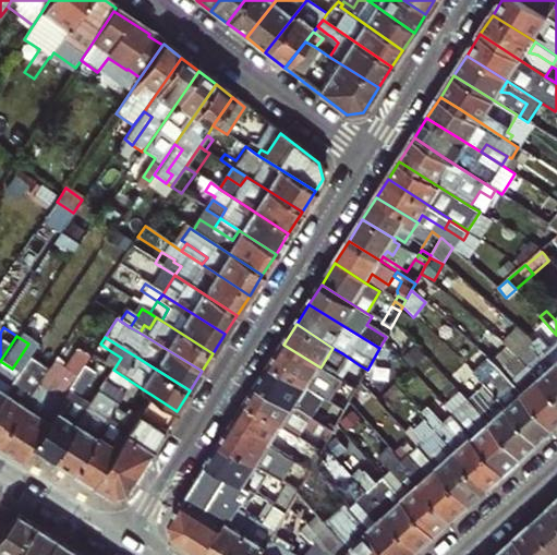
[(556,366),(556,340),(544,352),(556,366)]
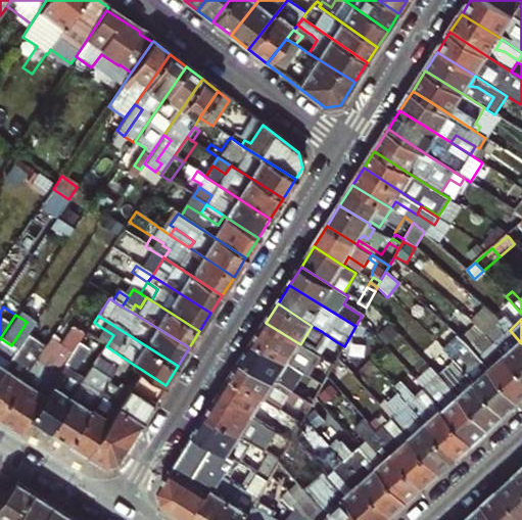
[(521,374),(521,343),(510,330),(500,321),(485,334),(521,374)]
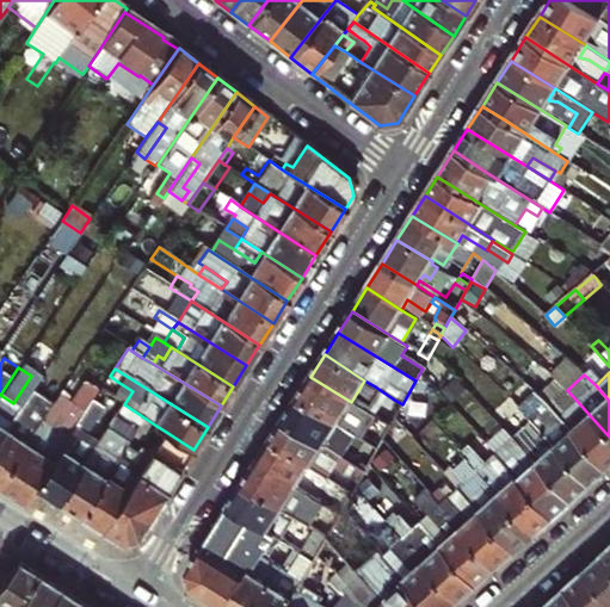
[(100,390),(108,394),(116,381),(110,376),(100,390)]
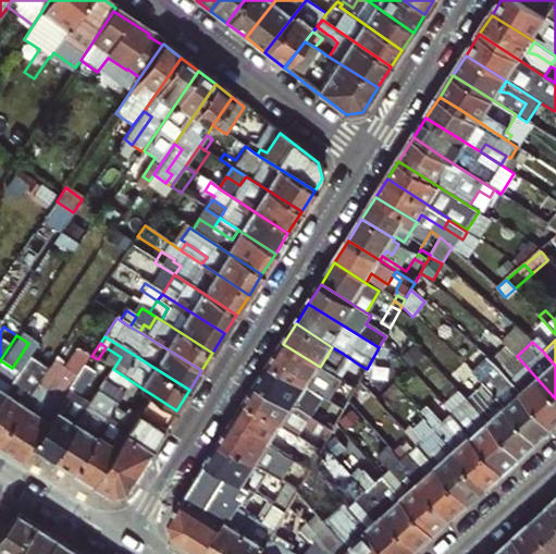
[(314,391),(328,371),(320,367),(283,344),(271,364),(314,391)]
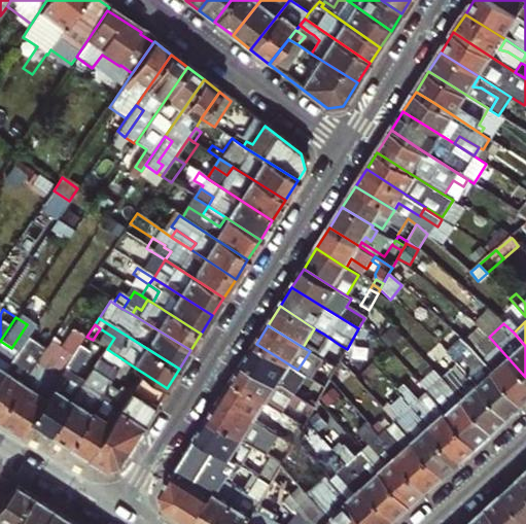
[(310,351),(312,352),(323,334),(314,328),(303,347),(310,351)]
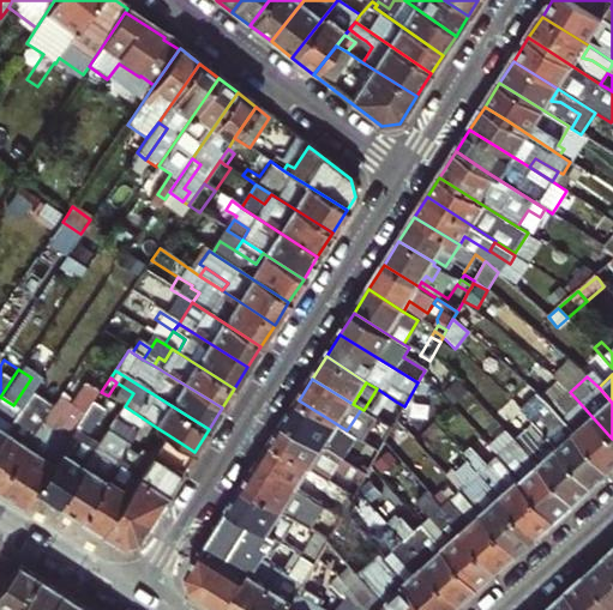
[(611,473),(612,471),(612,439),(570,392),(552,408),(582,441),(611,473)]
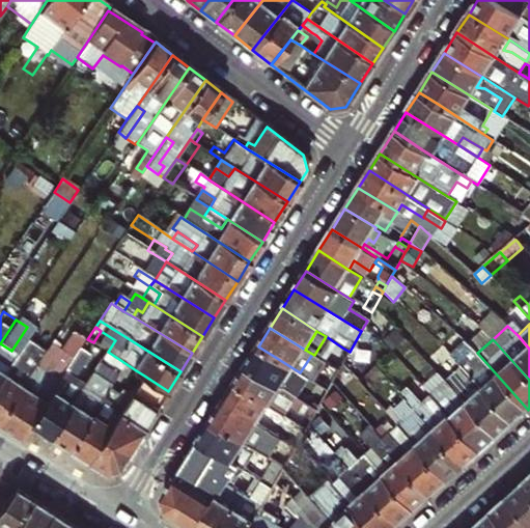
[(0,417),(34,367),(48,348),(37,341),(34,346),(32,344),(17,366),(11,363),(0,380),(0,417)]
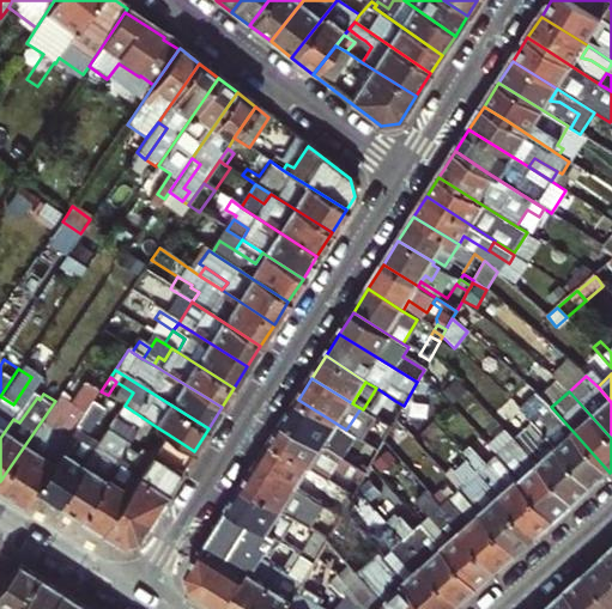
[(13,419),(19,422),(37,397),(31,394),(20,409),(13,419)]
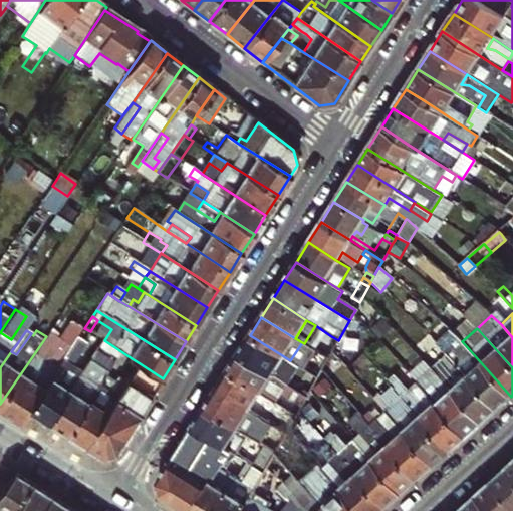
[(5,347),(11,351),(17,343),(11,339),(0,332),(0,338),(8,343),(5,347)]
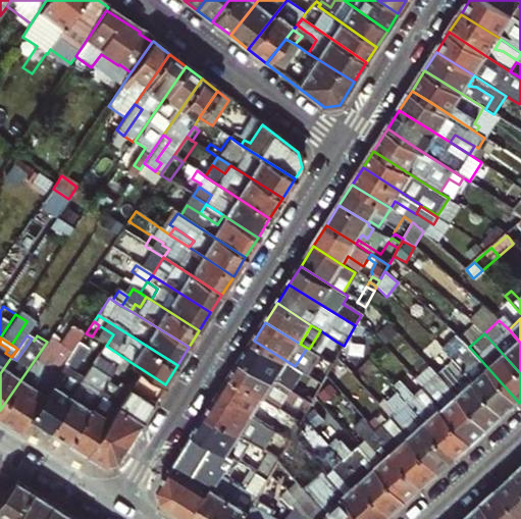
[(296,367),(295,366),(254,341),(242,359),(283,384),(288,387),(292,381),(289,379),(296,367)]
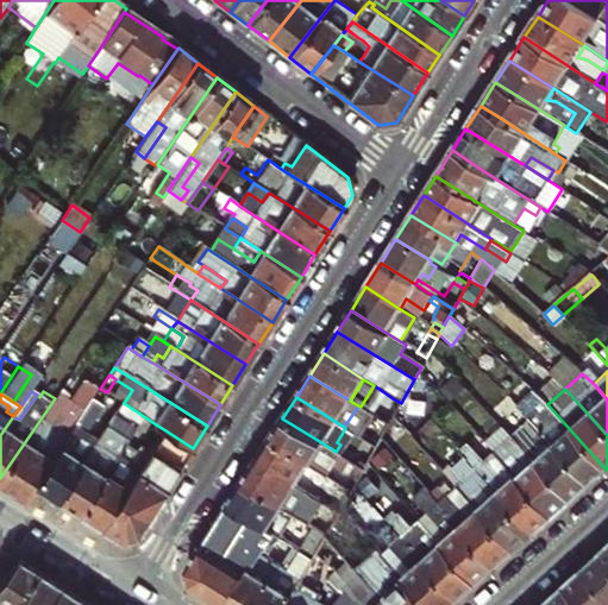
[(392,405),(397,409),(401,403),(393,398),(389,404),(392,405)]
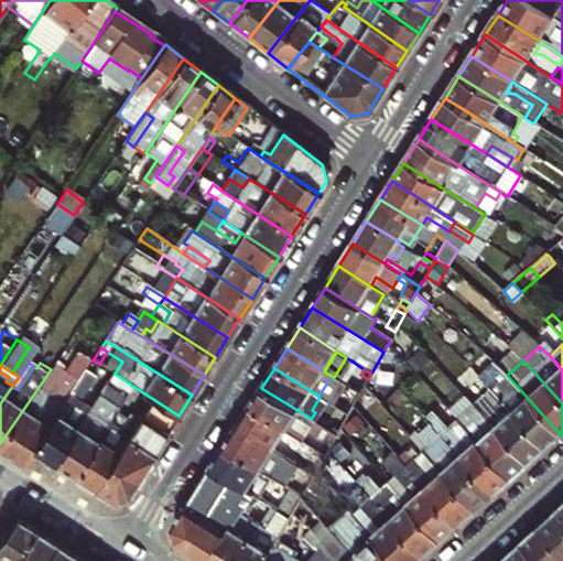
[(0,403),(12,386),(6,381),(9,377),(0,371),(0,403)]
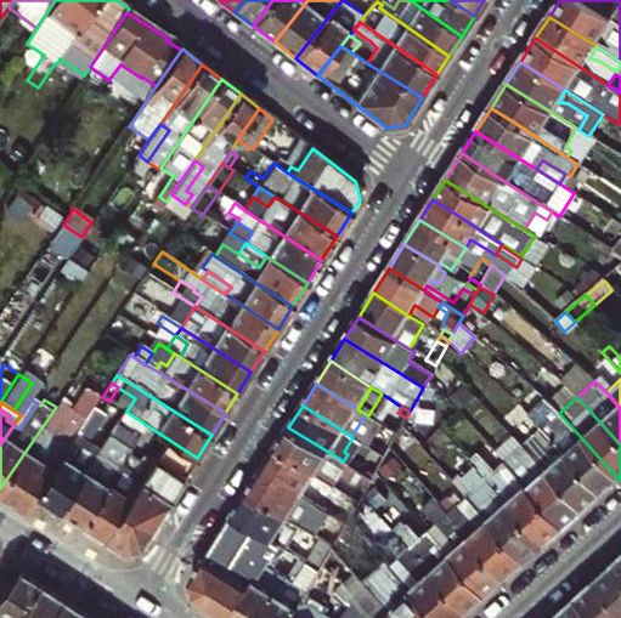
[(35,497),(56,511),(99,451),(85,441),(94,426),(102,415),(94,410),(68,448),(35,497)]
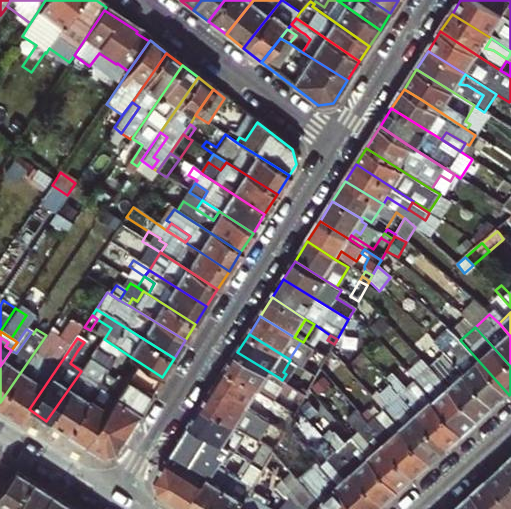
[(118,356),(122,351),(104,339),(103,338),(98,346),(103,350),(105,347),(118,356)]
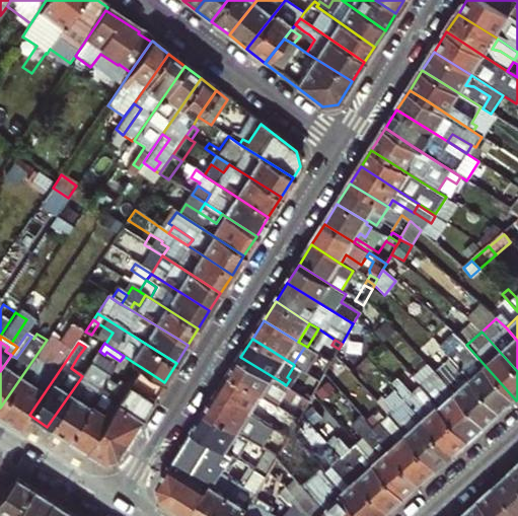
[(516,400),(492,373),(466,345),(451,359),(501,414),(516,400)]
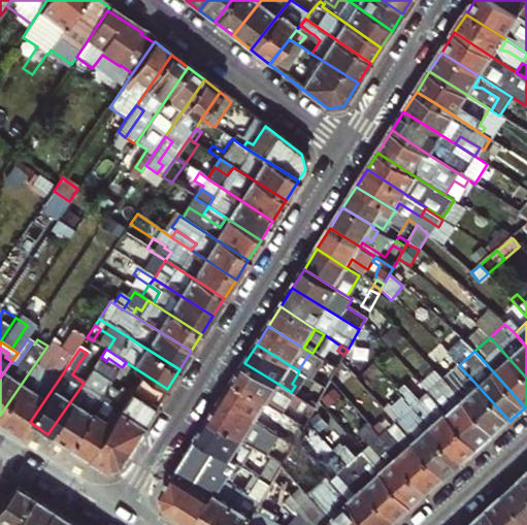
[(336,368),(339,363),(344,355),(339,352),(331,365),(336,368)]
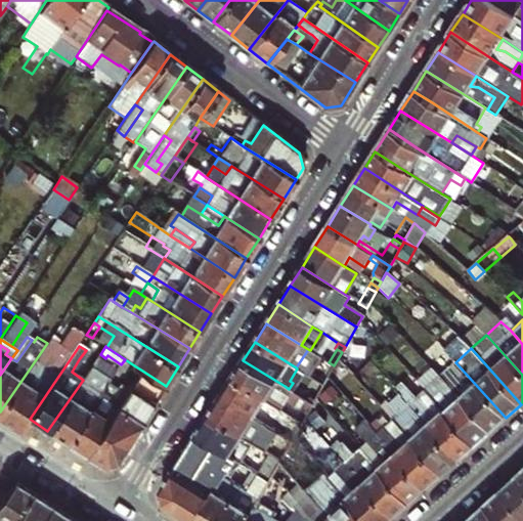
[(47,431),(67,443),(99,395),(95,392),(105,378),(97,372),(102,363),(105,358),(100,354),(91,367),(83,380),(47,431)]
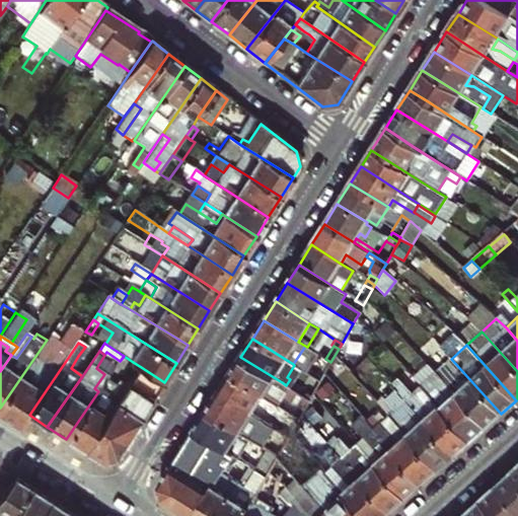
[(320,381),(323,375),(330,362),(325,359),(319,355),(312,369),(317,372),(314,377),(320,381)]
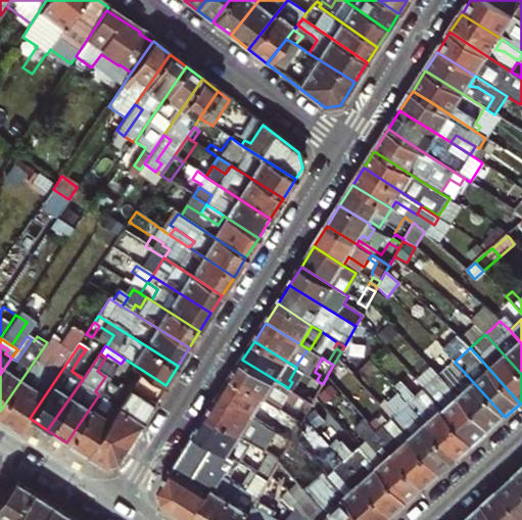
[(72,371),(83,379),(91,367),(79,359),(72,371)]
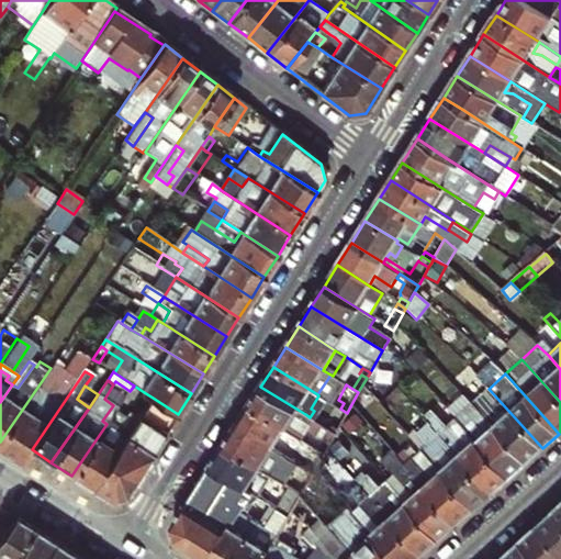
[(300,424),(305,414),(260,387),(248,406),(296,437),(301,440),(307,428),(300,424)]
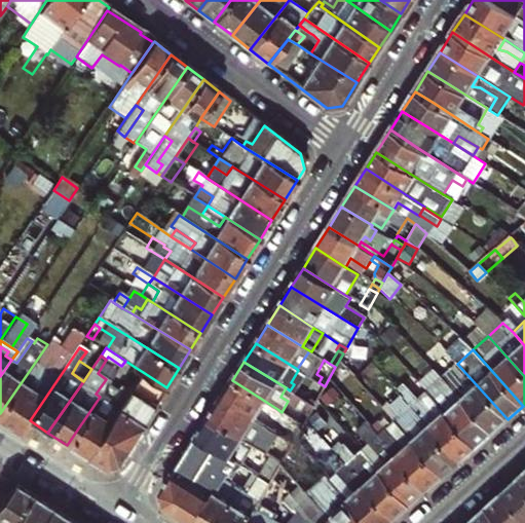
[(0,423),(20,437),(30,420),(58,379),(34,364),(0,413),(0,423)]
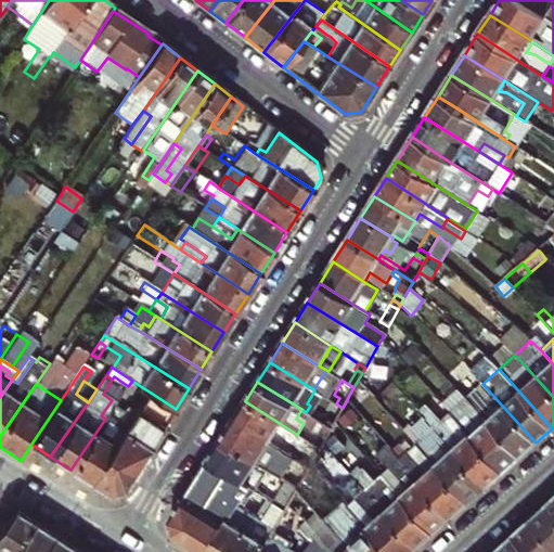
[(519,458),(536,443),(482,384),(466,398),(519,458)]
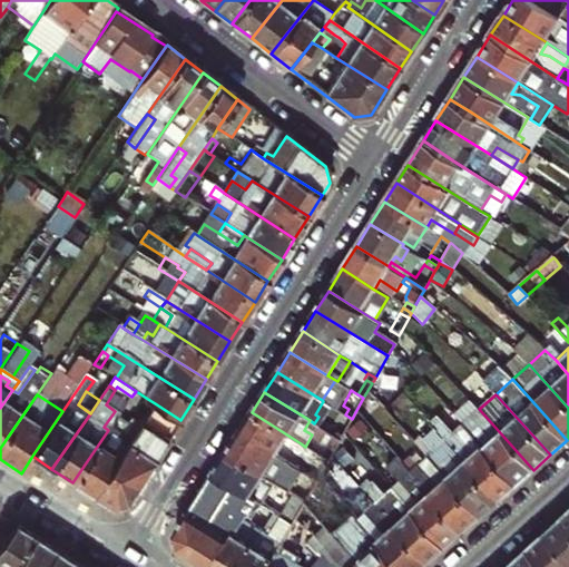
[(108,430),(118,417),(126,406),(111,396),(106,404),(115,411),(104,427),(108,430)]
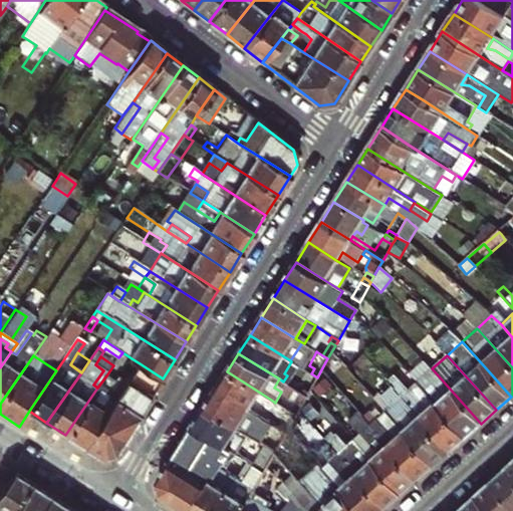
[(65,435),(83,448),(140,363),(132,358),(116,381),(106,375),(97,388),(65,435)]
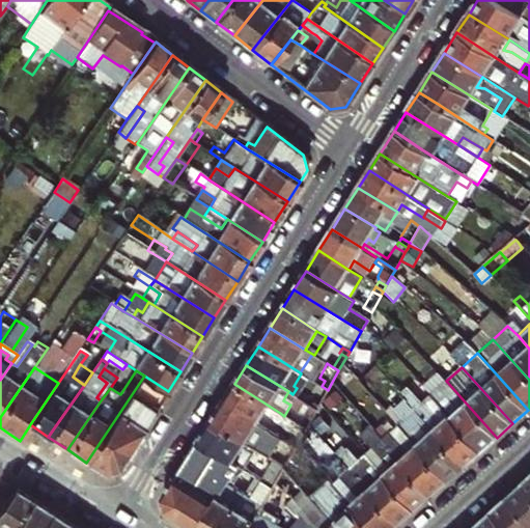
[(102,473),(118,470),(168,391),(144,376),(86,463),(102,473)]
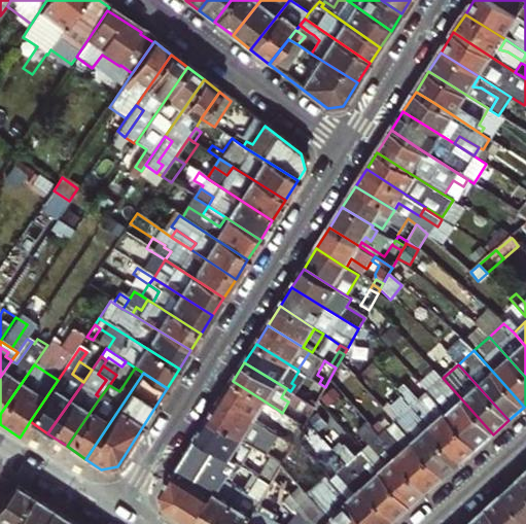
[(479,448),(493,434),(443,378),(437,383),(447,393),(436,403),(447,414),(479,448)]
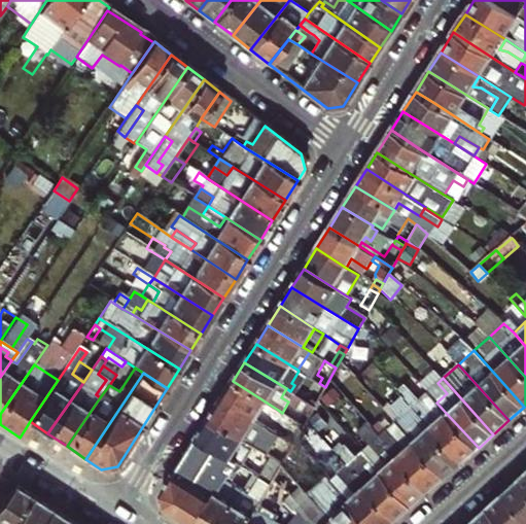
[(315,407),(317,402),(325,387),(319,383),(314,380),(307,394),(312,397),(309,403),(315,407)]
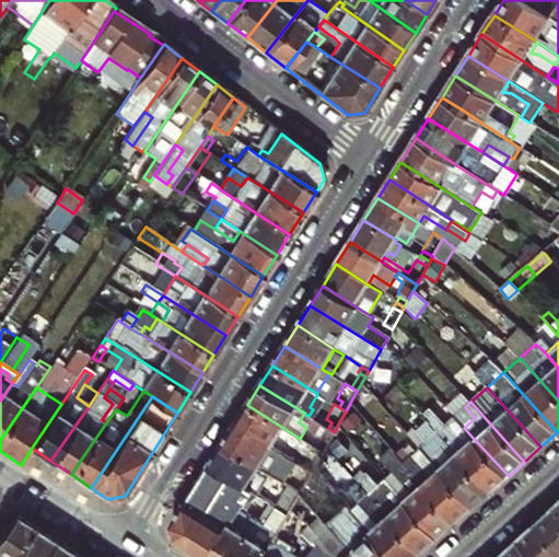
[(282,456),(295,436),(247,405),(234,426),(282,456)]
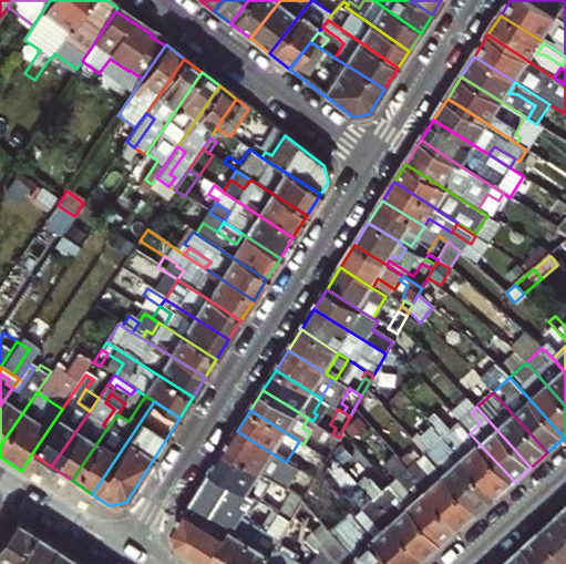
[(460,422),(470,433),(481,423),(471,412),(460,422)]
